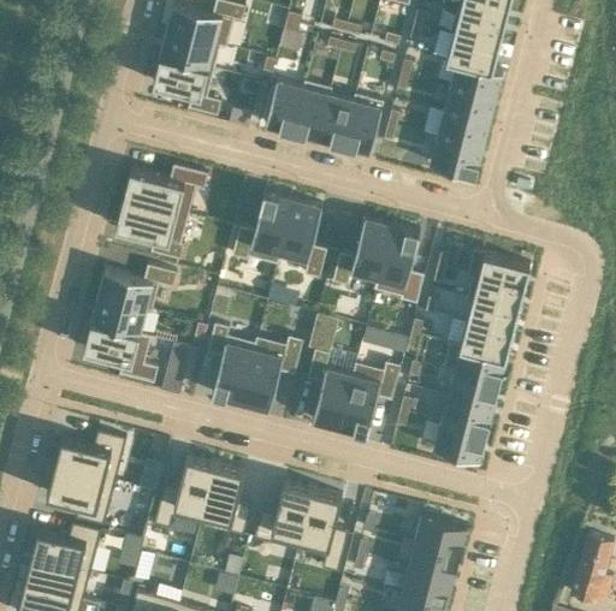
[(173,3),(166,30),(220,45),(225,47),(226,46),(234,18),(242,21),(246,5),(224,0),(215,0),(213,12),(173,3)]
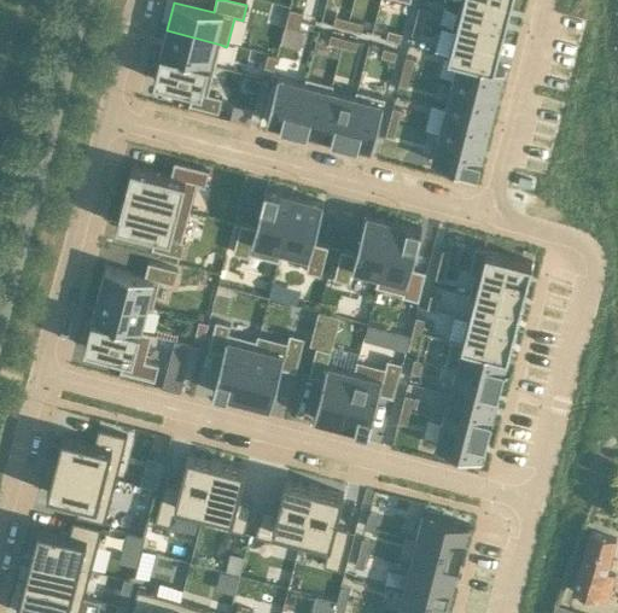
[(508,0),(462,0),(460,11),(506,23),(512,1),(508,0)]
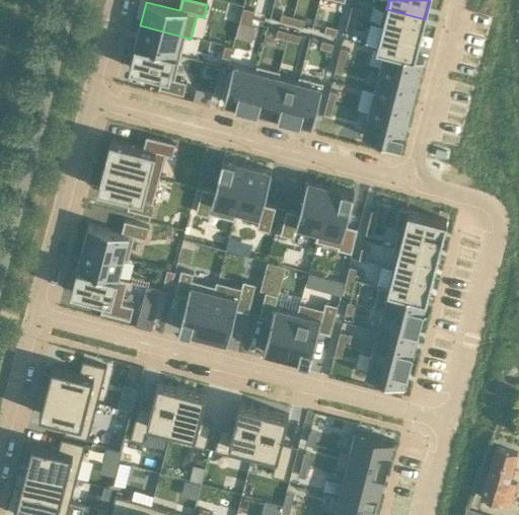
[(351,8),(348,19),(356,21),(359,10),(351,8)]
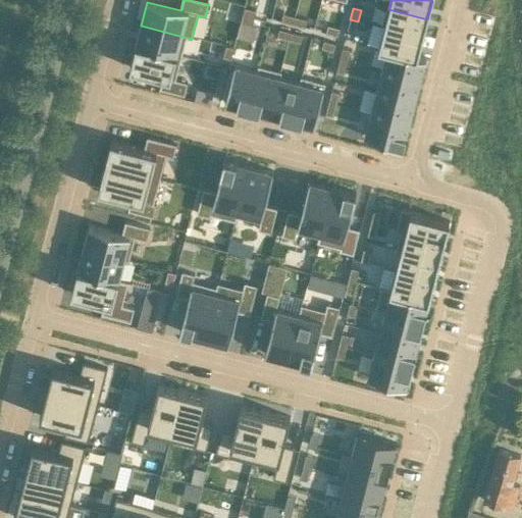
[(244,9),(242,17),(254,20),(256,12),(244,9)]
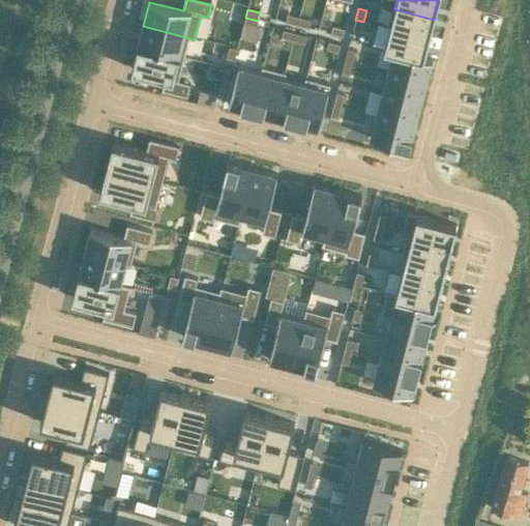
[(394,9),(389,29),(429,39),(434,20),(394,9)]
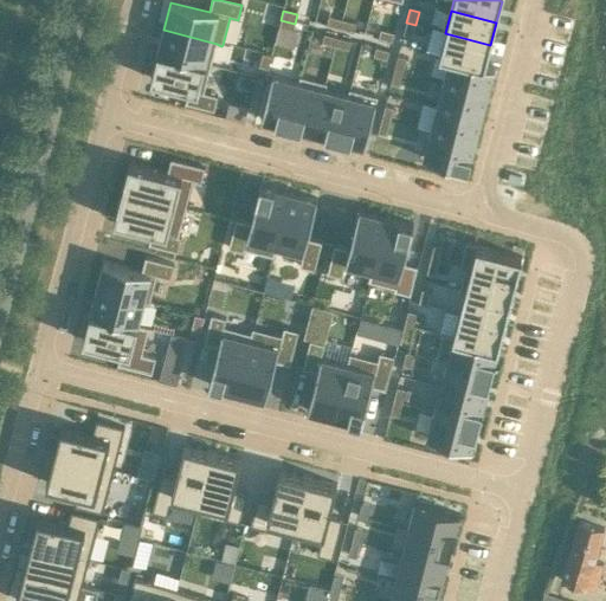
[(328,18),(326,27),(340,31),(342,21),(328,18)]
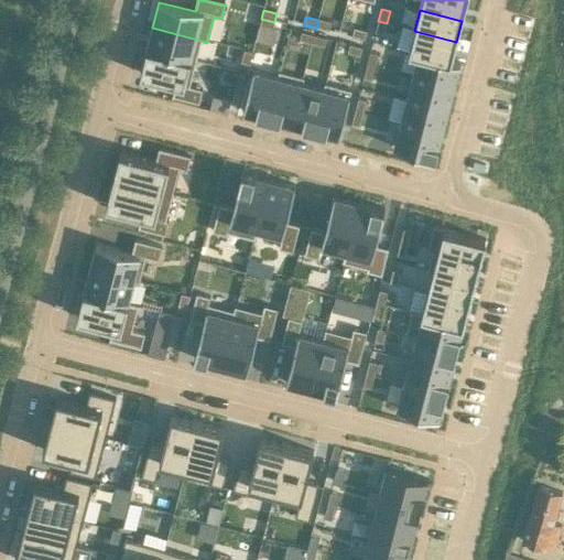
[(261,19),(259,28),(272,31),(274,22),(261,19)]
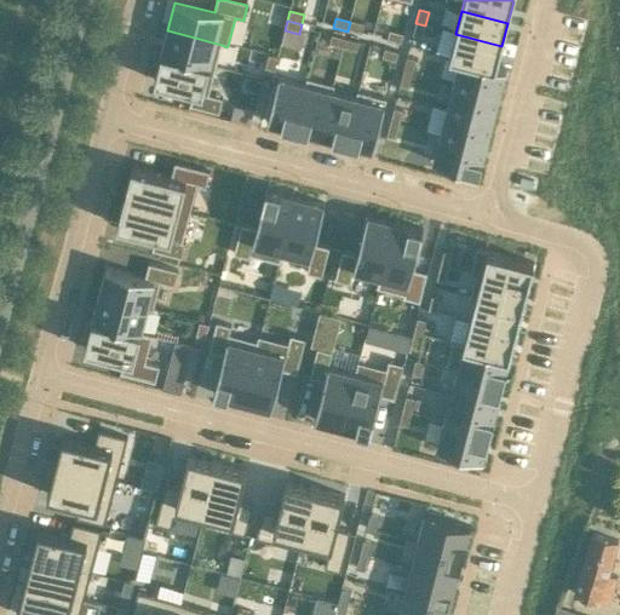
[(350,22),(348,32),(361,35),(365,26),(350,22)]
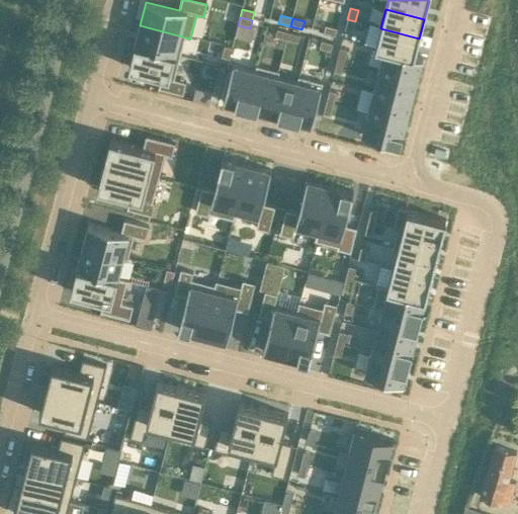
[(347,19),(344,31),(352,33),(355,21),(347,19)]
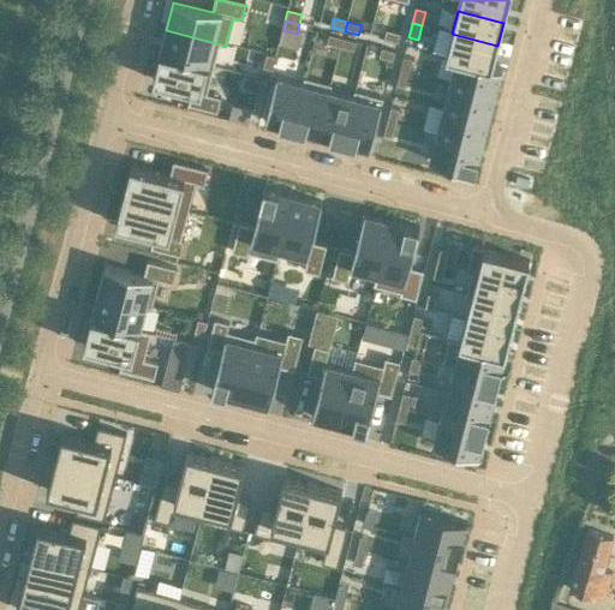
[(166,30),(160,55),(214,69),(220,45),(166,30)]
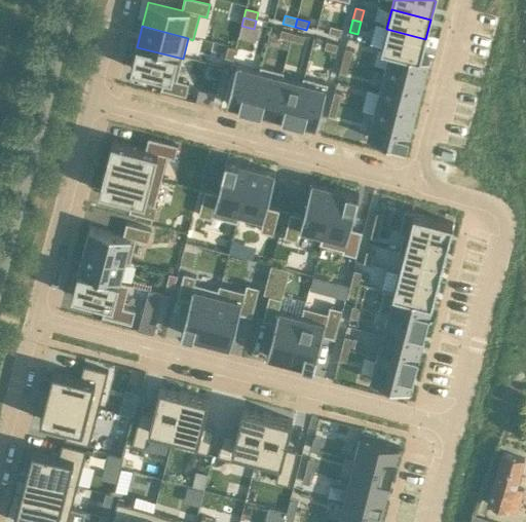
[(374,26),(369,47),(381,50),(389,52),(390,51),(420,60),(420,59),(425,39),(386,29),(374,26)]
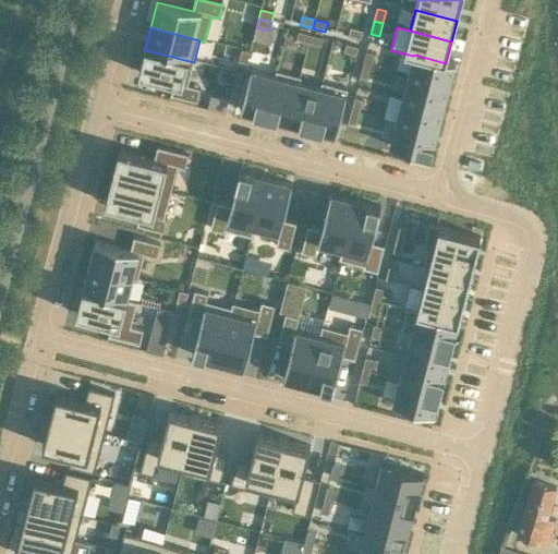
[(350,29),(348,37),(361,40),(363,33),(350,29)]
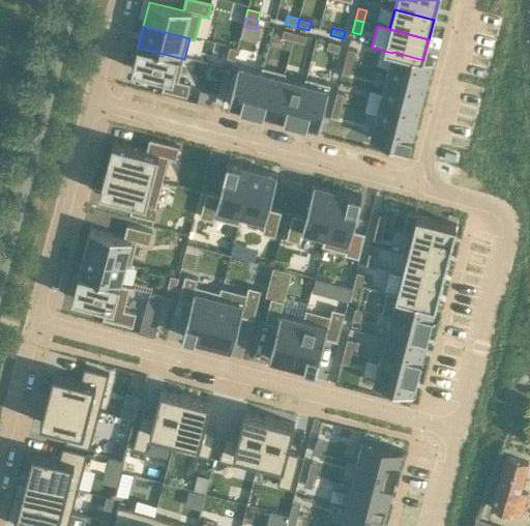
[(283,31),(281,39),(293,42),(295,34),(283,31)]
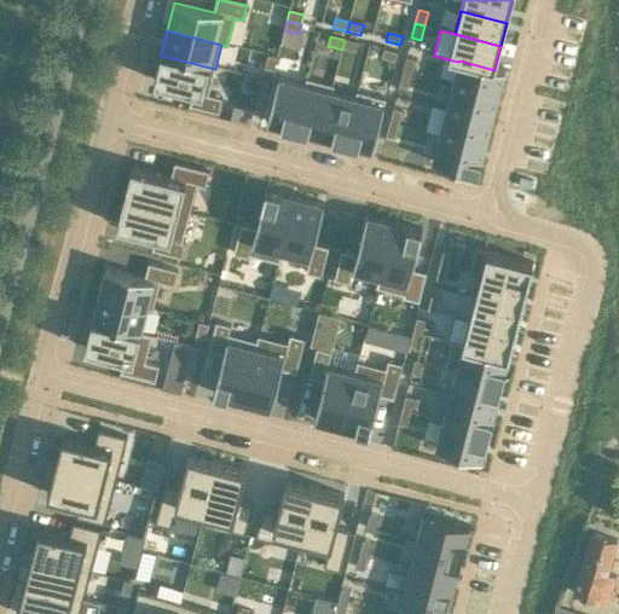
[(345,40),(342,50),(357,53),(359,44),(345,40)]
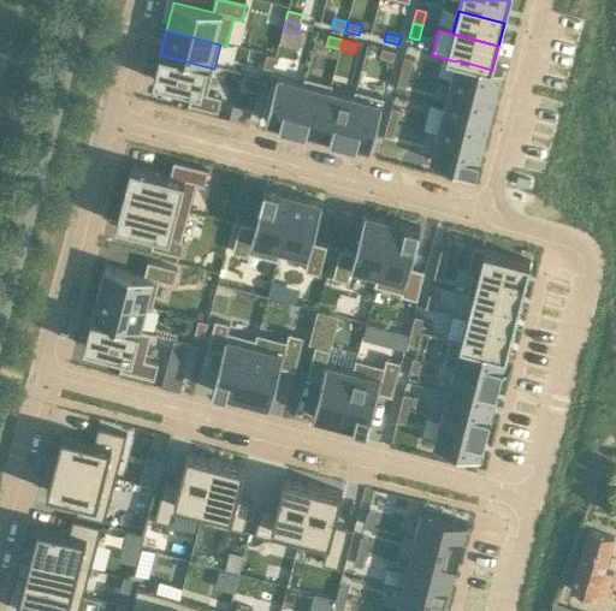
[(381,51),(379,60),(394,64),(396,54),(381,51)]
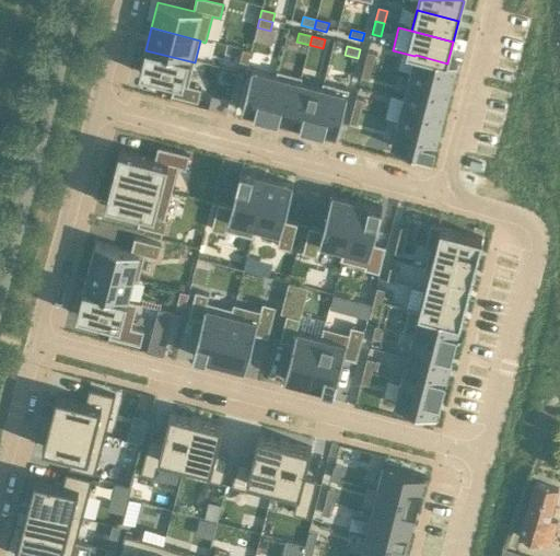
[(146,50),(139,76),(174,84),(171,97),(197,105),(201,91),(188,88),(195,62),(146,50)]
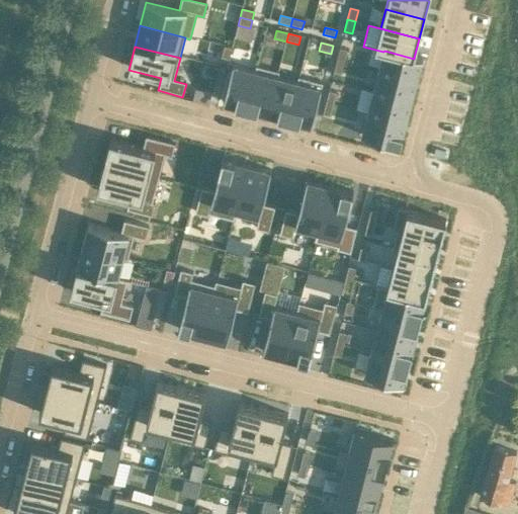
[(224,48),(221,59),(229,61),(232,50),(224,48)]
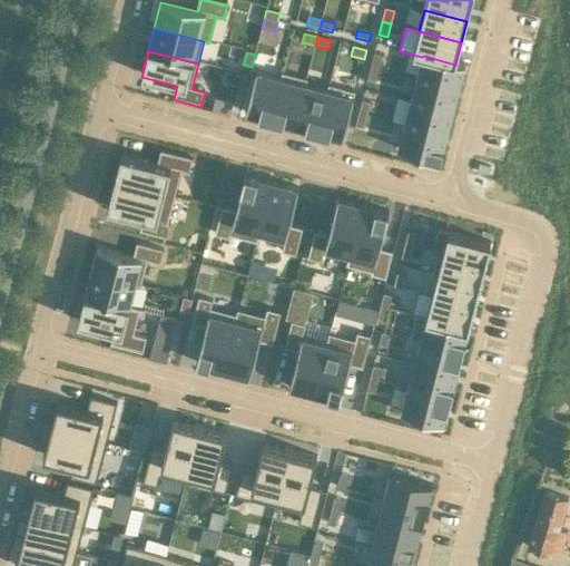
[(373,55),(370,67),(379,69),(382,57),(373,55)]
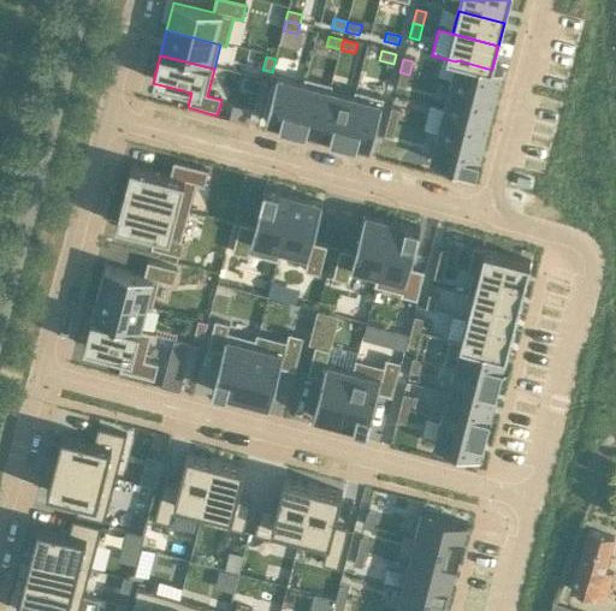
[(456,61),(450,85),(496,98),(503,71),(492,69),(492,70),(457,60),(456,61)]
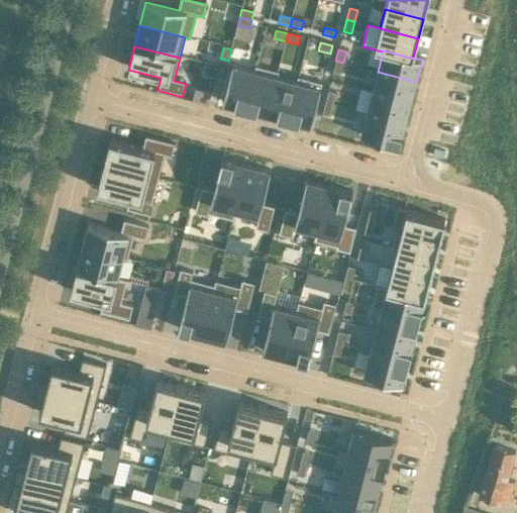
[(335,61),(332,73),(340,75),(343,64),(343,63),(335,61)]
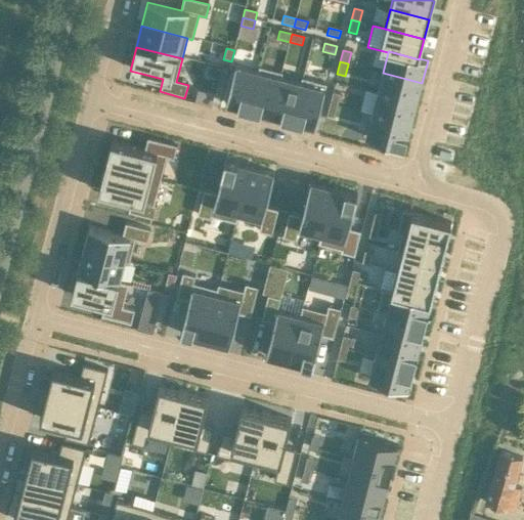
[(235,67),(225,105),(249,112),(259,73),(258,73),(235,67)]
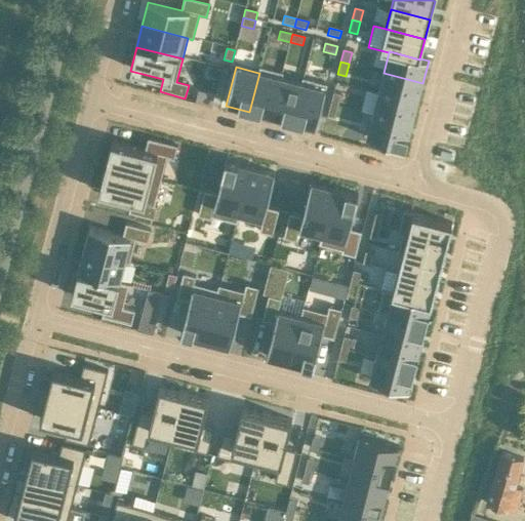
[(259,73),(249,112),(271,118),(281,79),(282,79),(283,74),(282,74),(260,69),(259,68),(258,73),(259,73)]
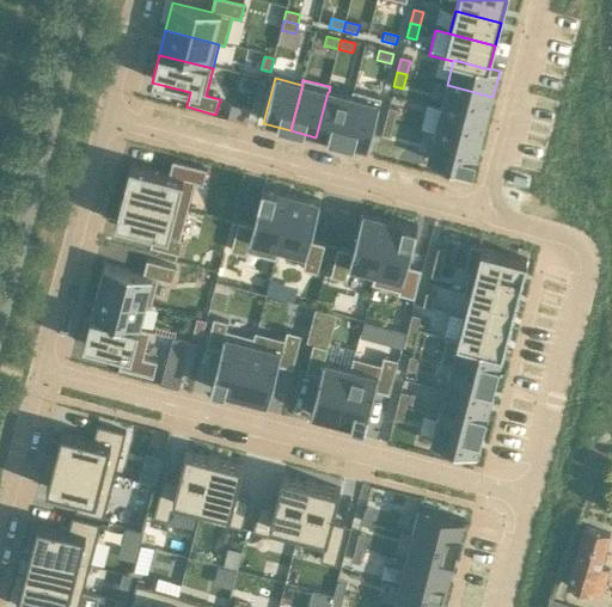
[(447,85),(441,110),(485,122),(493,97),(447,85)]
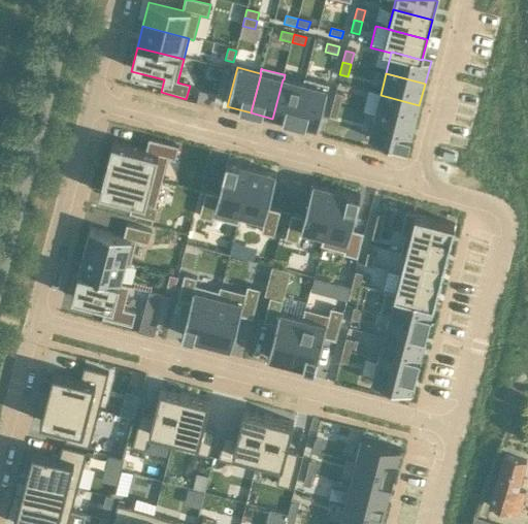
[(283,79),(272,119),(294,124),(304,85),(303,85),(284,79),(283,79)]
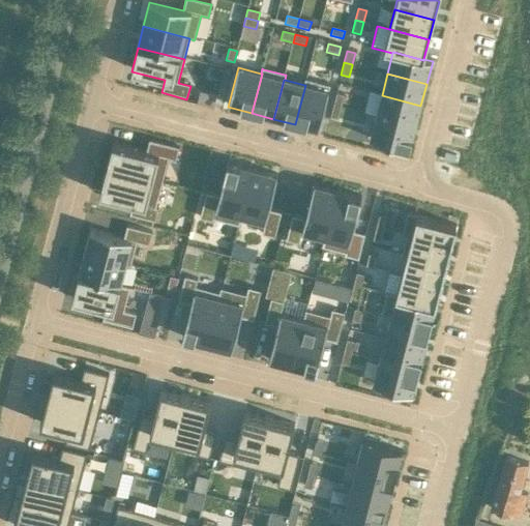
[(305,85),(295,124),(319,130),(330,86),(305,80),(304,85),(305,85)]
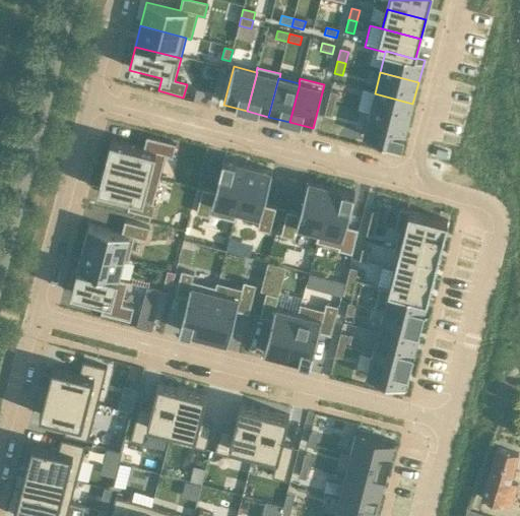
[(329,92),(326,105),(334,107),(337,94),(329,92)]
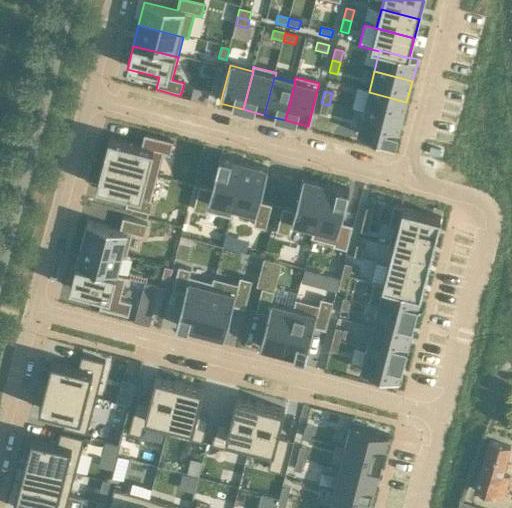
[(369,92),(363,113),(401,123),(406,102),(369,92)]
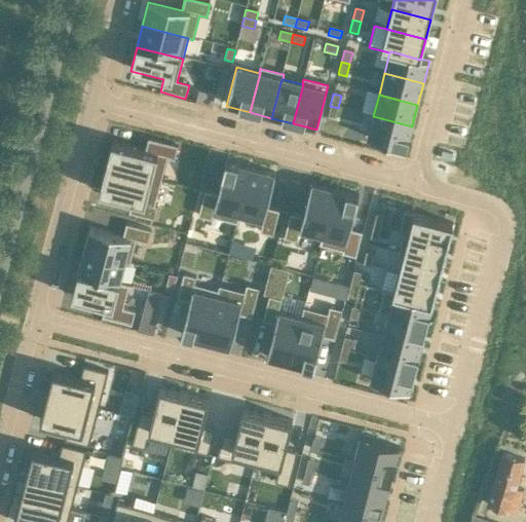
[(330,106),(327,117),(335,119),(338,108),(330,106)]
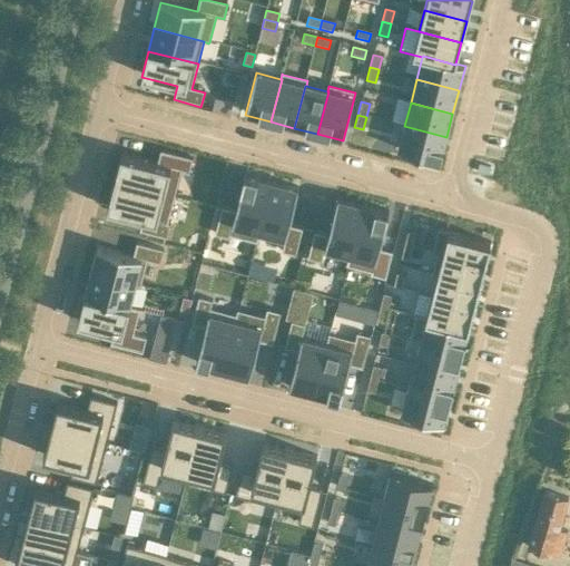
[(404,126),(397,152),(440,163),(446,137),(404,126)]
